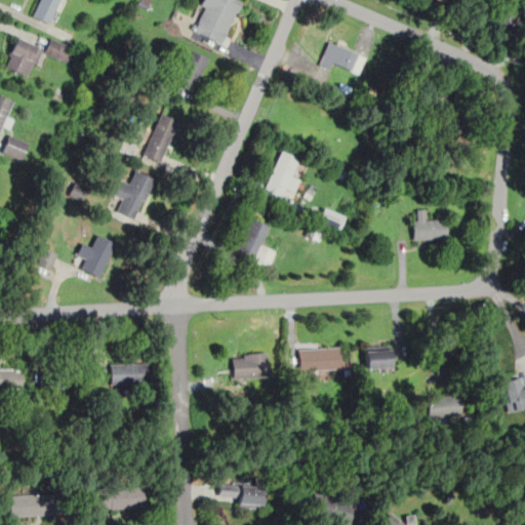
[(38,0),(32,16),(50,24),(59,0),(38,0)]
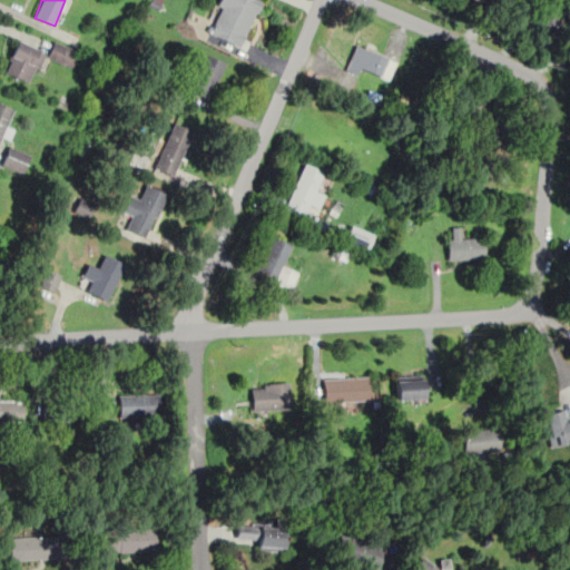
[(261,0),(219,0),(206,32),(242,47),(261,0)]
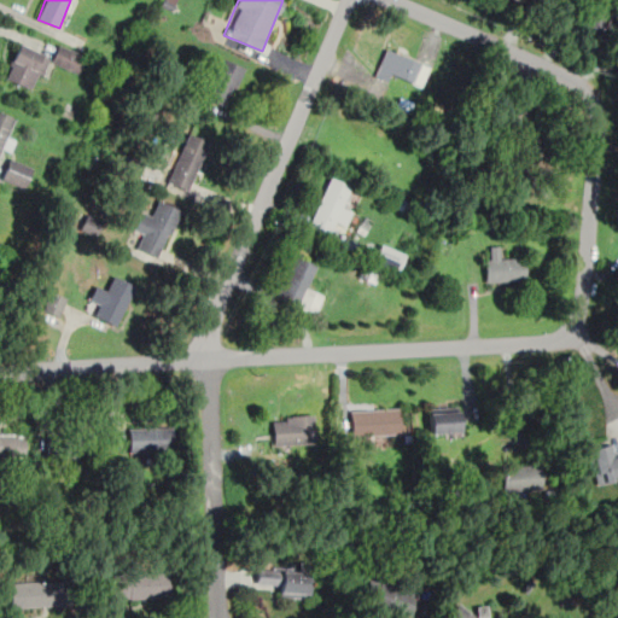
[(35,91),(51,56),(19,41),(4,76),(35,91)]
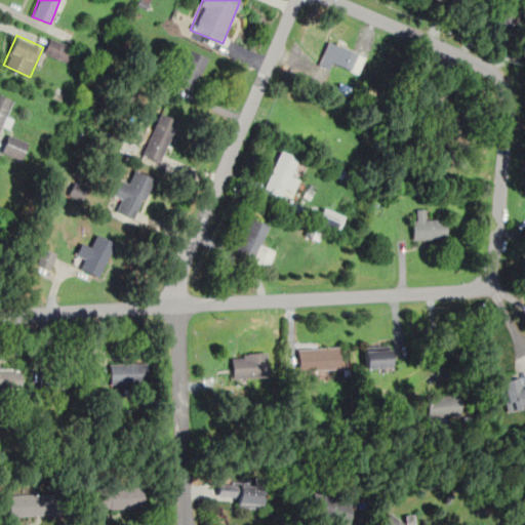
[(74,46),(50,37),(44,52),(67,62),(74,46)]
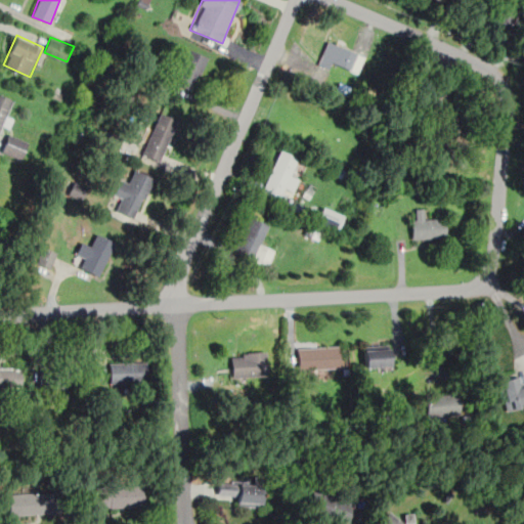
[(349,68),(355,51),(326,41),(321,57),(349,68)]
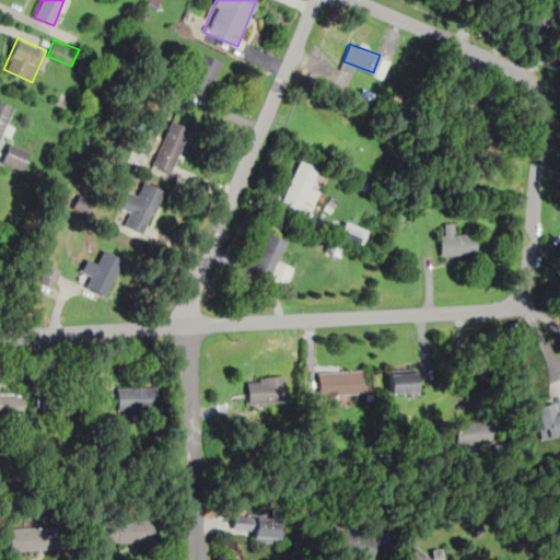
[(185,88),(206,96),(222,61),(201,51),(185,88)]
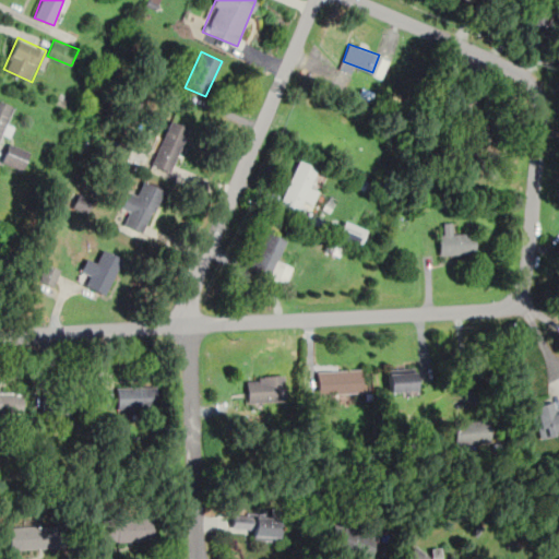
[(0,137),(1,134),(4,135),(16,107),(0,99),(0,137)]
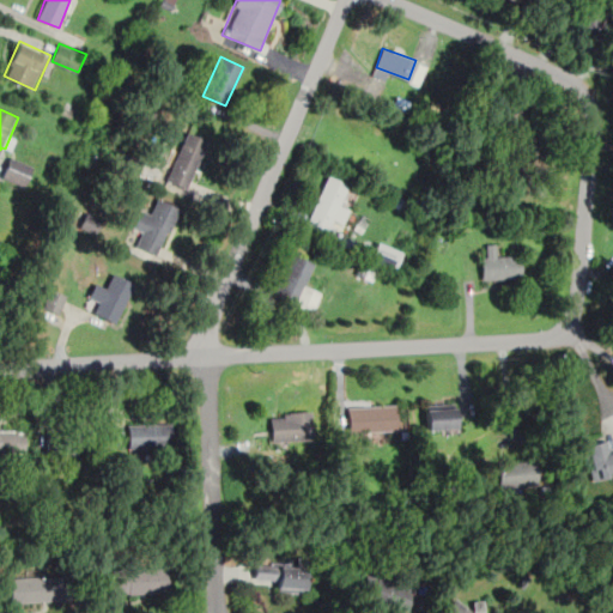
[(206,138),(184,131),(167,181),(189,189),(206,138)]
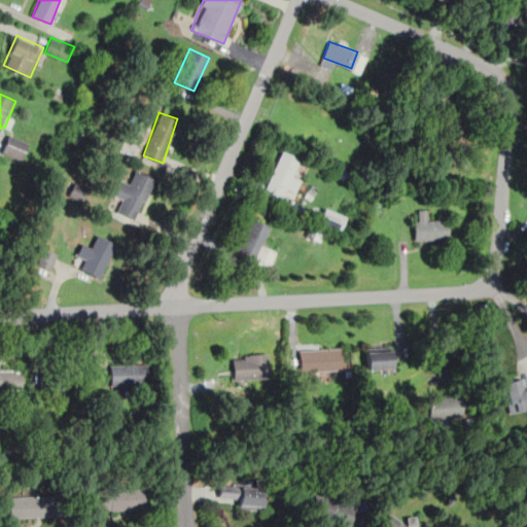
[(29,141),(7,134),(1,152),(22,160),(29,141)]
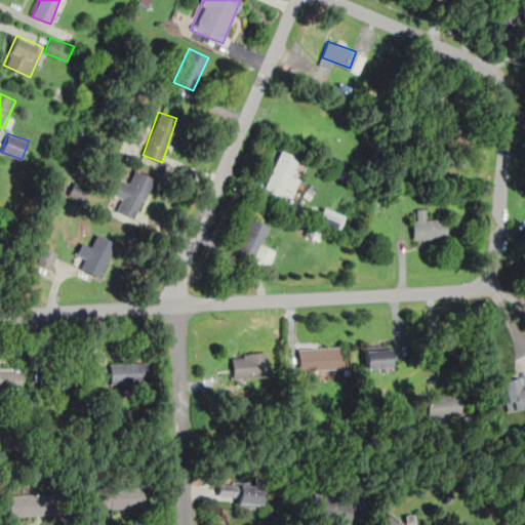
[(264,192),(281,199),(284,191),(292,195),(298,178),(291,176),(299,156),(280,149),(264,192)]
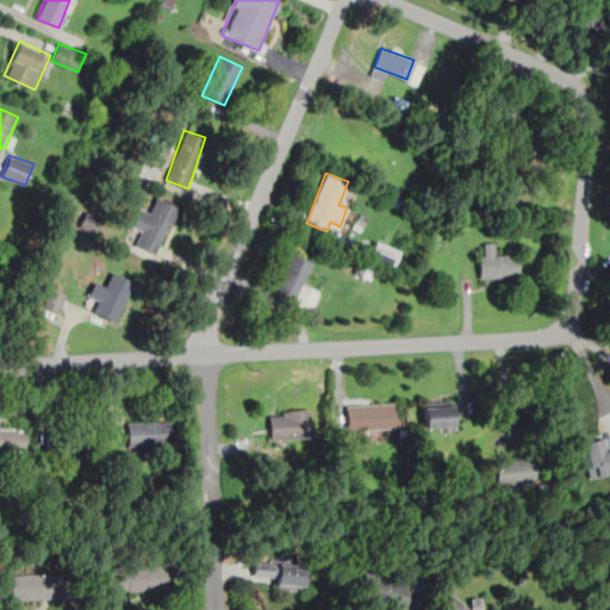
[(139,205),(130,230),(141,234),(136,247),(160,255),(178,205),(156,197),(151,210),(139,205)]
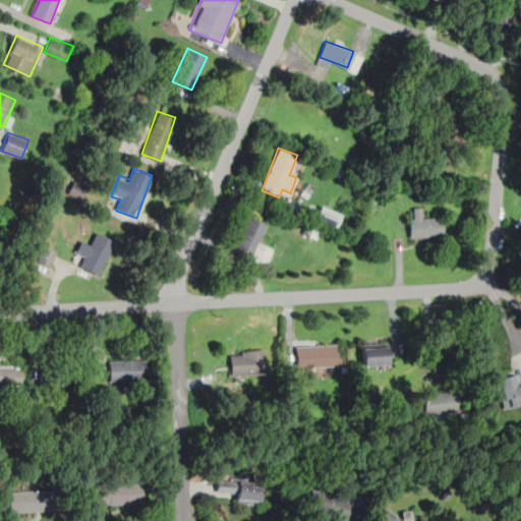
[(336,228),(342,215),(322,205),(314,219),(336,228)]
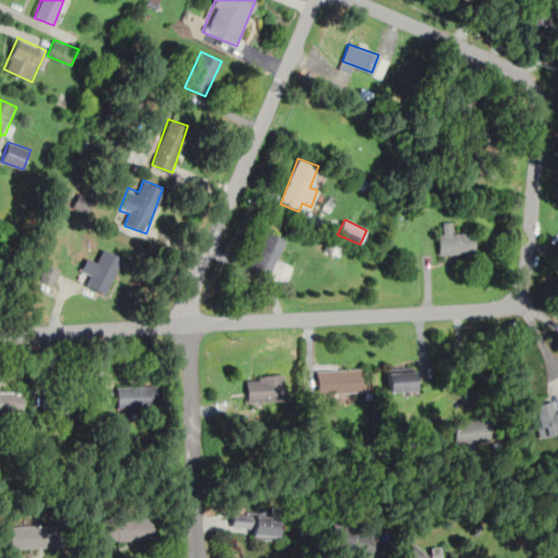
[(438,253),(475,253),(475,231),(451,231),(451,221),(438,221),(438,253)]
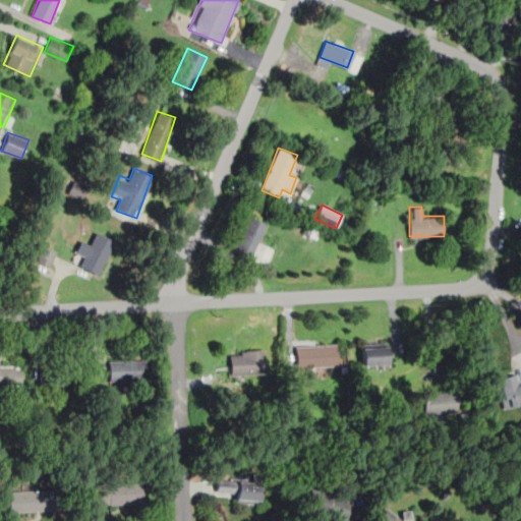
[(233,253),(266,267),(273,247),(261,243),(268,223),(247,215),(233,253)]
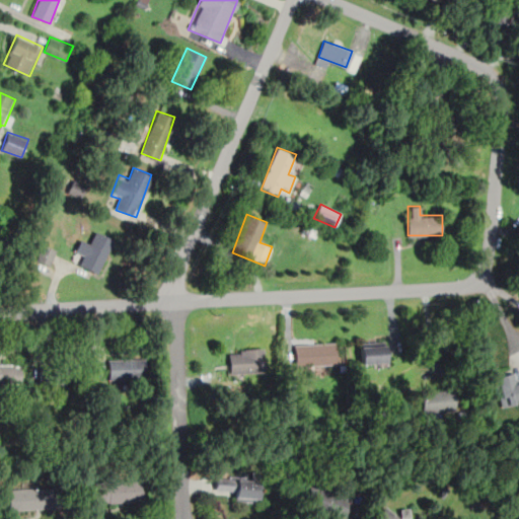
[(84,255),(80,264),(97,273),(114,240),(96,231),(90,242),(82,238),(75,251),(84,255)]
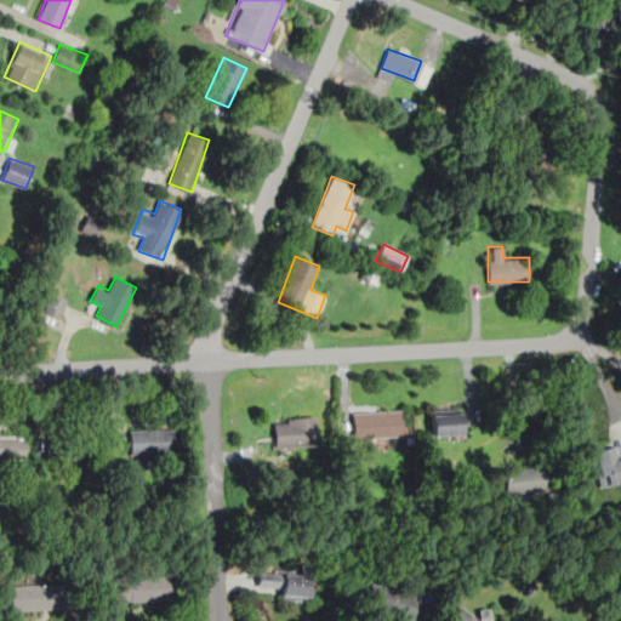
[(67,298),(46,291),(40,309),(61,317),(67,298)]
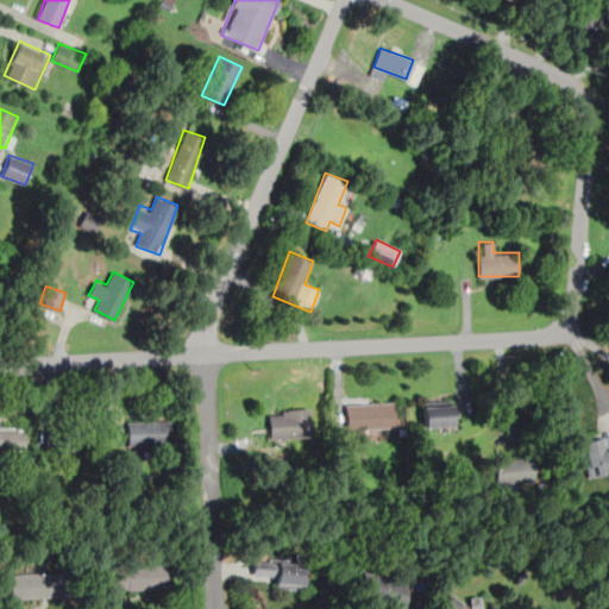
[(425,427),(453,425),(452,400),(424,401),(425,427)]
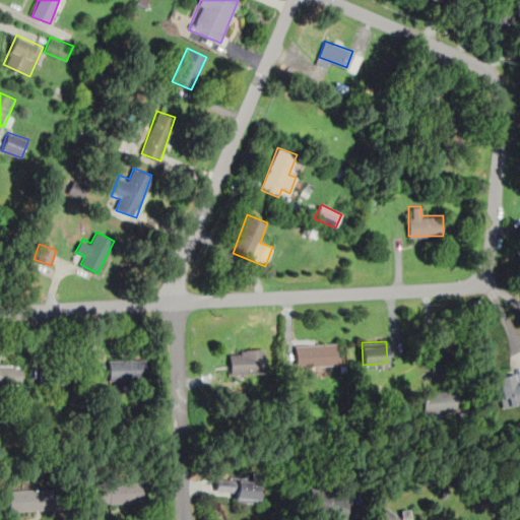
[(297,366),(336,365),(336,343),(296,344),(297,366)]
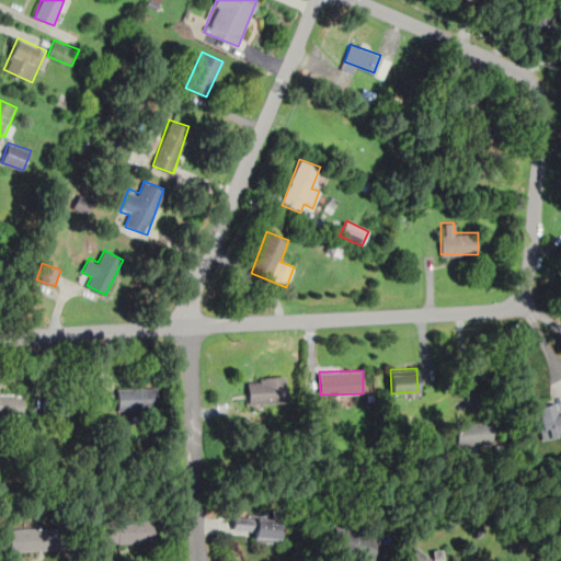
[(284,377),(248,377),(248,402),(284,402),(284,377)]
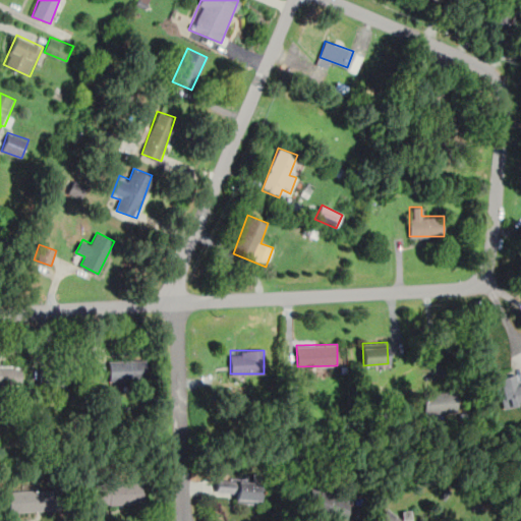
[(109,360),(109,381),(147,381),(147,360),(109,360)]
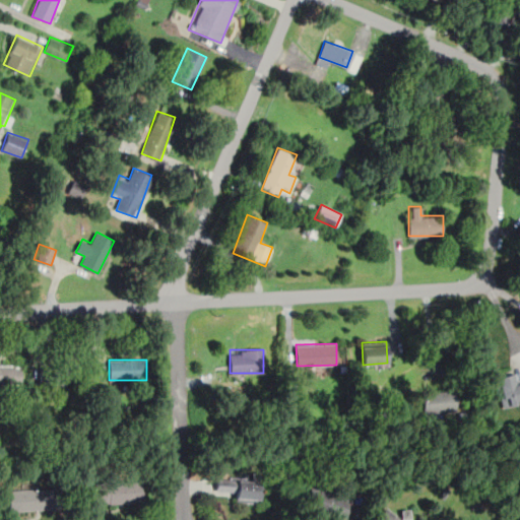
[(64,383),(64,363),(40,363),(40,383),(64,383)]
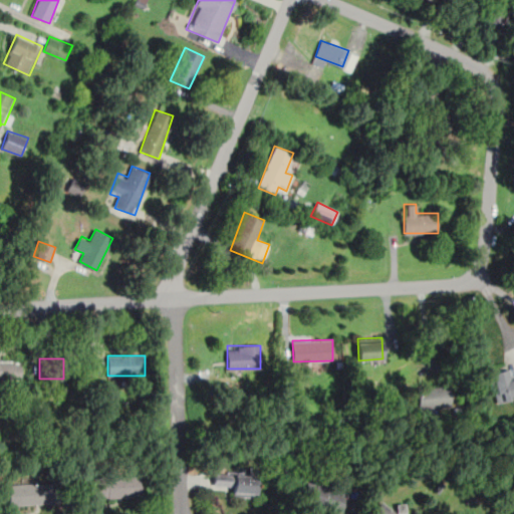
[(0,381),(21,381),(21,361),(0,361),(0,381)]
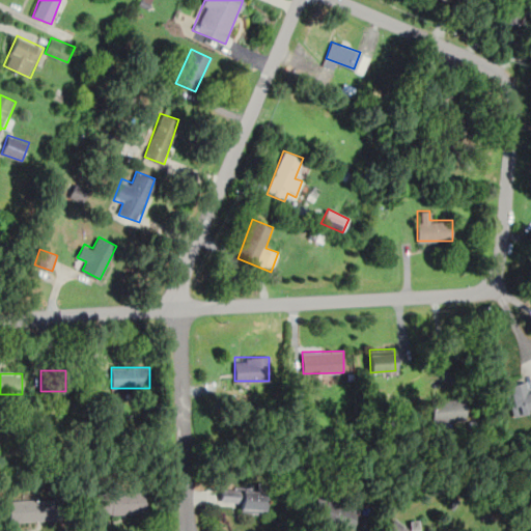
[(504,385),(512,415),(530,410),(530,387),(527,389),(525,380),(504,385)]
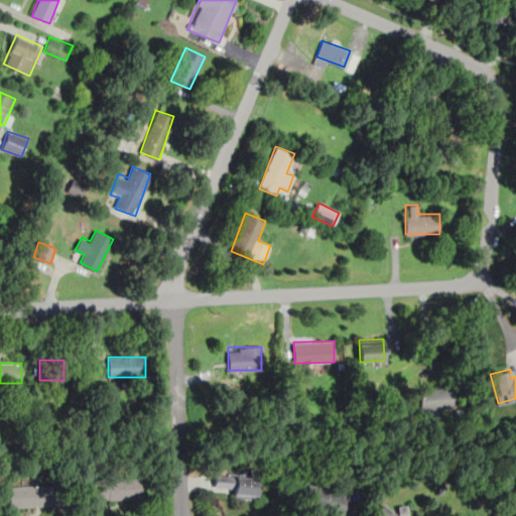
[(418,409),(452,408),(452,388),(418,388),(418,409)]
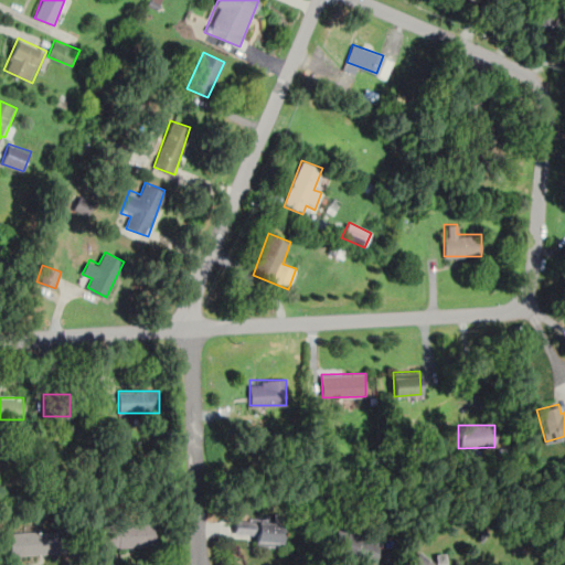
[(256,533),(256,545),(283,546),(284,521),(235,520),(234,532),(256,533)]
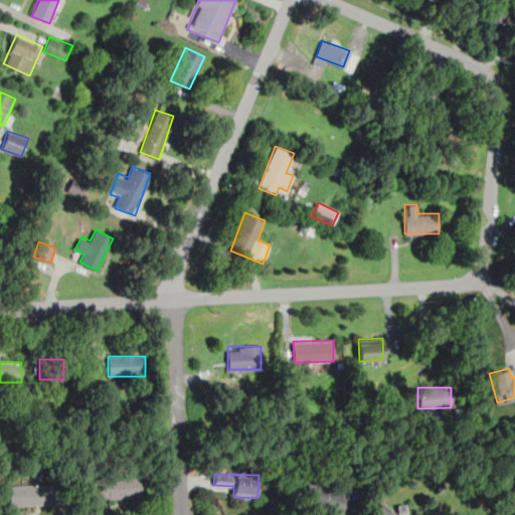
[(142,498),(141,477),(92,478),(93,499),(142,498)]
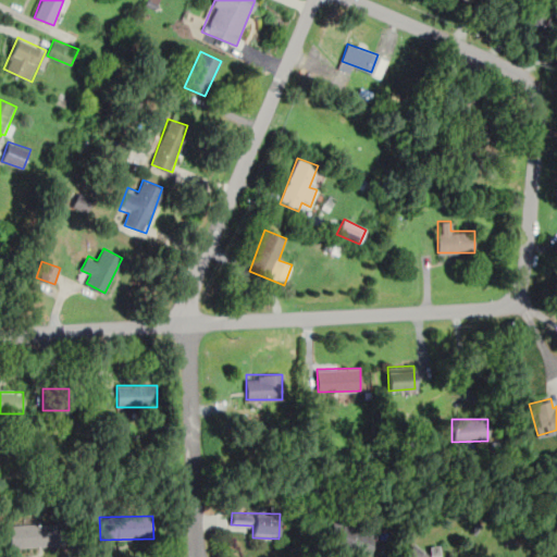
[(371,555),(376,532),(331,522),(325,546),(371,555)]
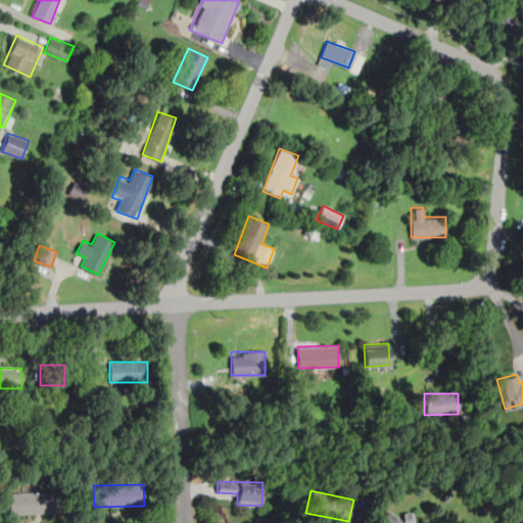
[(9,514),(51,513),(50,492),(9,493),(9,514)]
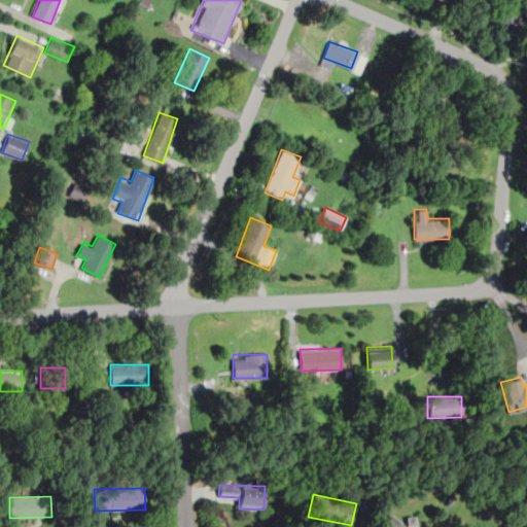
[(407,526),(386,515),(378,526),(407,526)]
